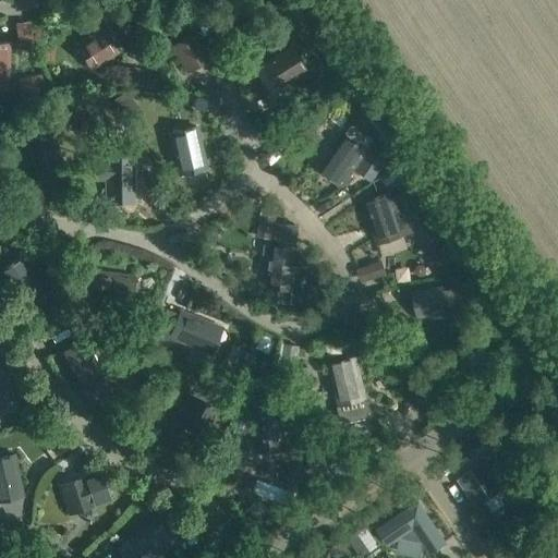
[(15,24),(19,48),(32,47),(29,23),(15,24)]
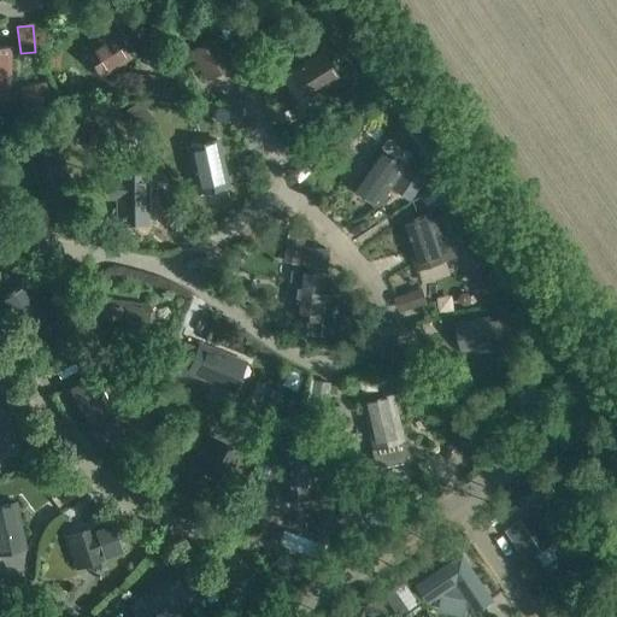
[(156,37),(165,52),(181,42),(171,28),(156,37)]
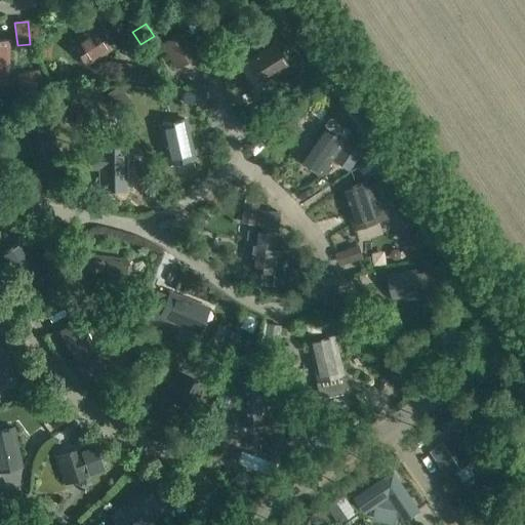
[(95,28),(76,40),(89,62),(109,49),(95,28)]
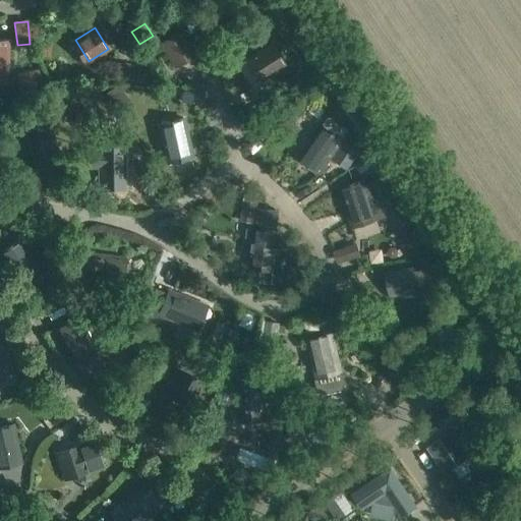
[(181,31),(160,44),(172,63),(193,49),(181,31)]
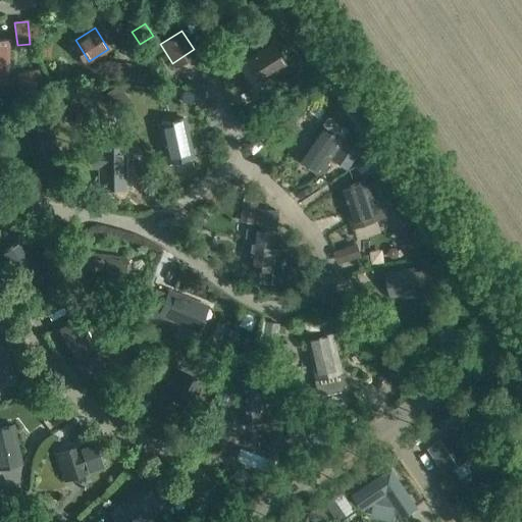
[(271,45),(249,59),(257,71),(261,80),(262,81),(284,66),(271,45)]
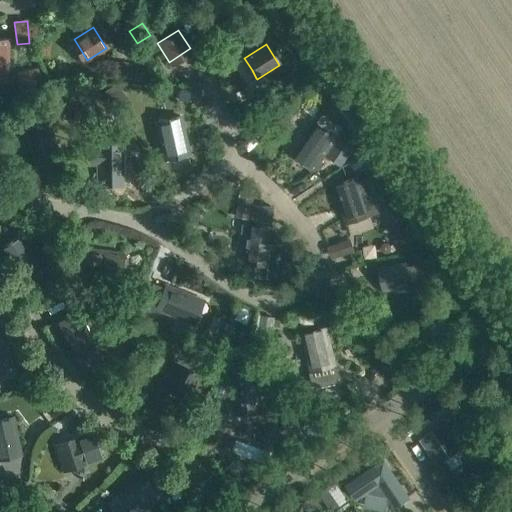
[(119,74),(140,79),(144,65),(122,59),(119,74)]
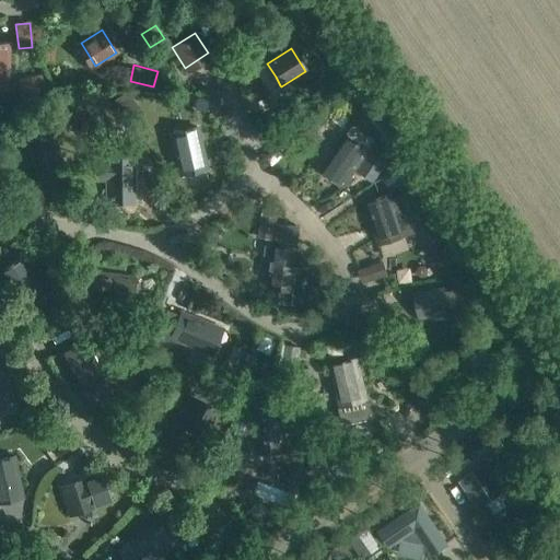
[(45,90),(41,73),(18,81),(22,96),(45,90)]
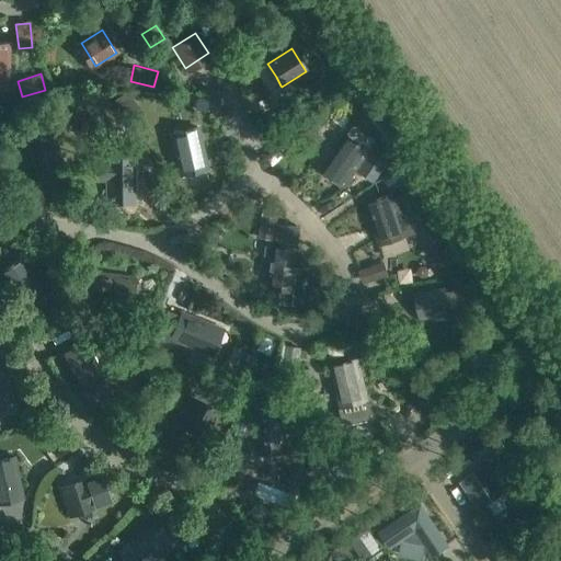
[(103,106),(99,123),(114,127),(118,111),(103,106)]
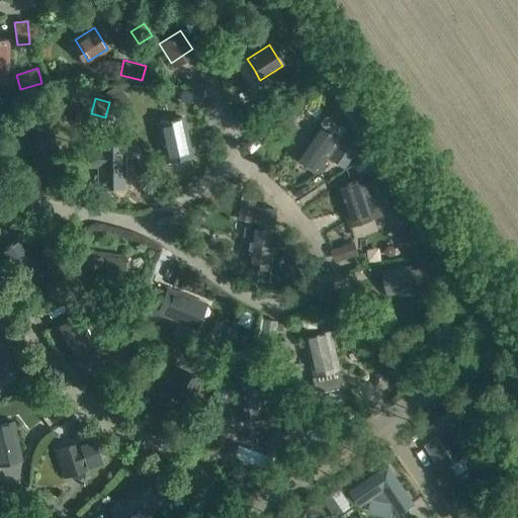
[(182,118),(158,123),(165,157),(189,152),(182,118)]
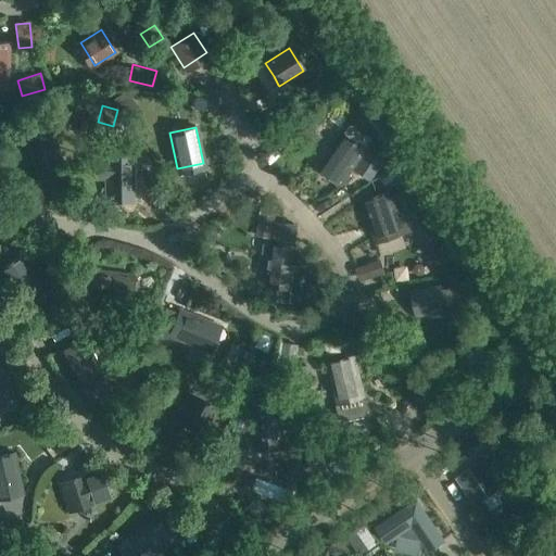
[(36,172),(61,164),(50,128),(25,137),(36,172)]
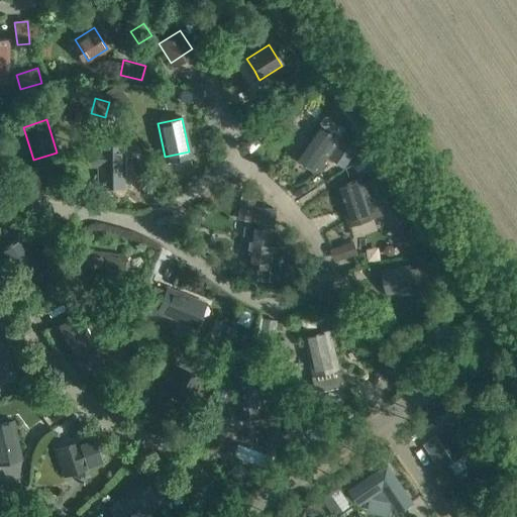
[(306,142),(297,157),(317,171),(326,157),(339,138),(319,124),(306,142)]
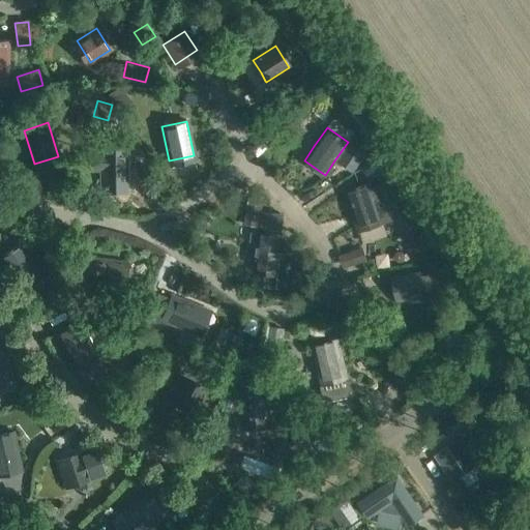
[(98,153),(87,153),(87,172),(98,172),(99,193),(126,193),(126,143),(98,143),(98,153)]
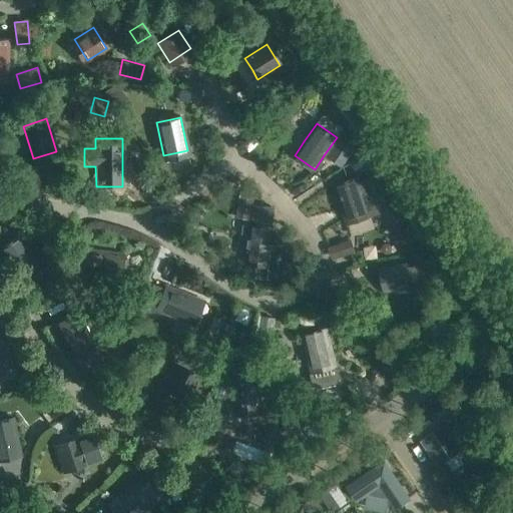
[(347,147),(339,153),(348,165),(356,159),(347,147)]
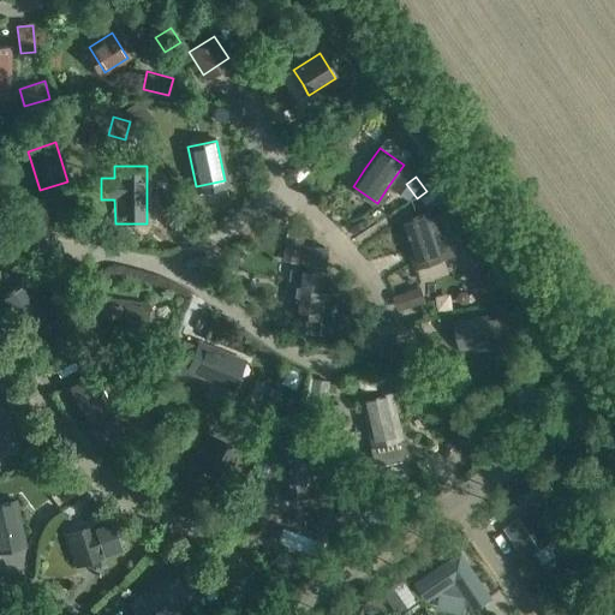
[(442,254),(429,214),(401,224),(415,262),(442,254)]
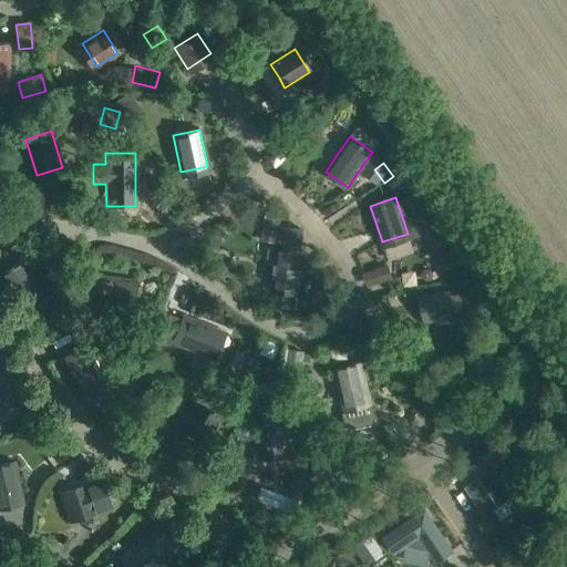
[(261,240),(277,243),(282,214),(267,212),(261,240)]
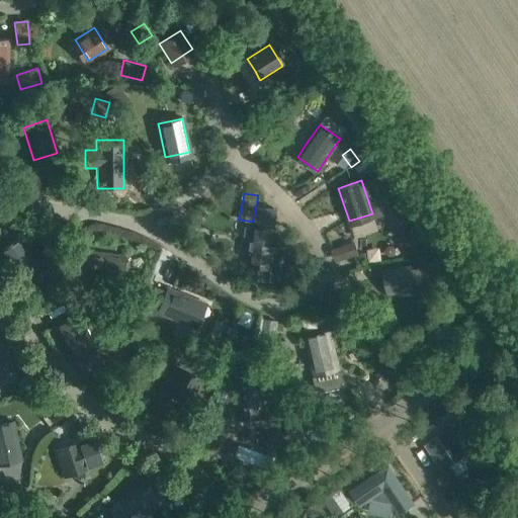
[(289,246),(275,244),(277,228),(253,225),(249,261),(273,264),(272,275),(286,277),(289,246)]
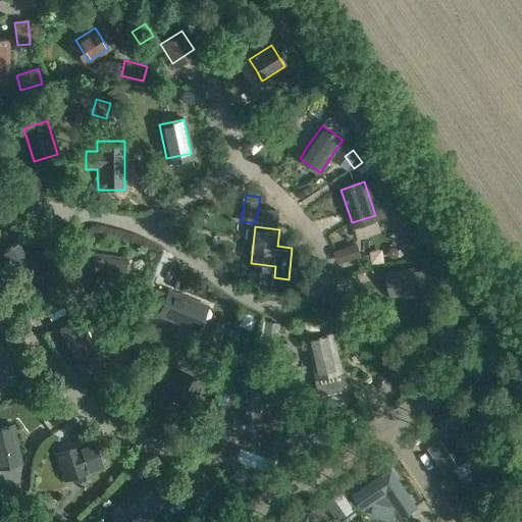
[(423,247),(413,230),(400,239),(410,255),(423,247)]
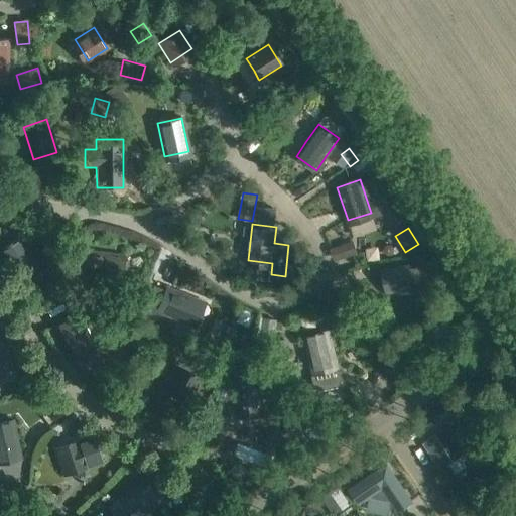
[(0,252),(19,281),(39,267),(19,238),(0,250),(0,252)]
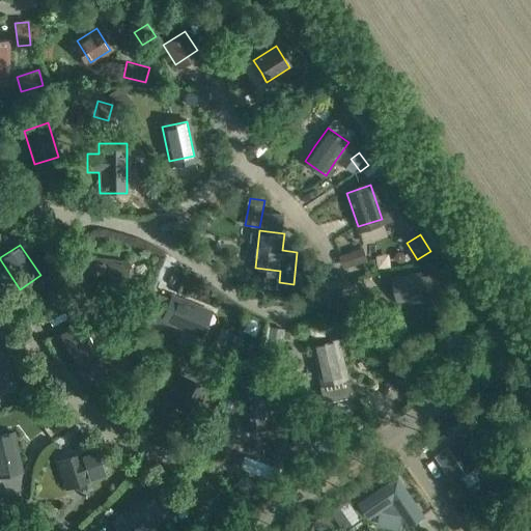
[(87,258),(84,283),(119,287),(127,288),(130,263),(122,262),(87,258)]
